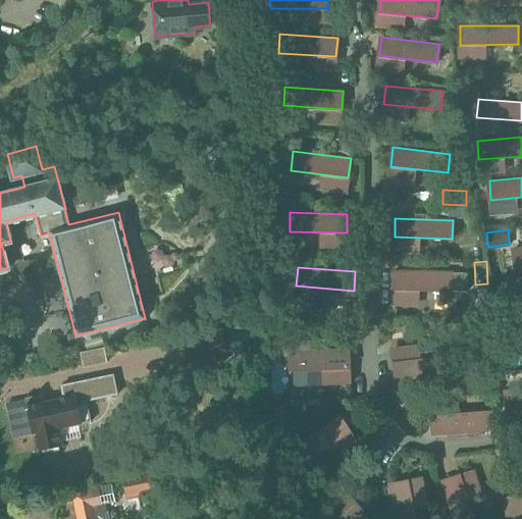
[(394,270),(394,290),(418,290),(451,291),(467,291),(467,271),(451,271),(394,270)]
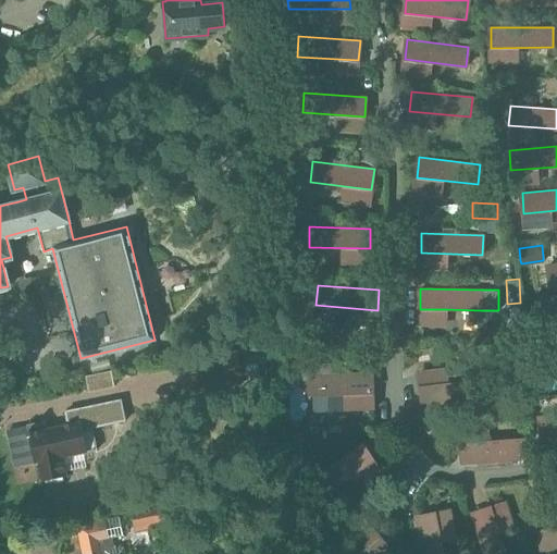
[(300,353),(286,354),(287,369),(300,369),(300,353)]
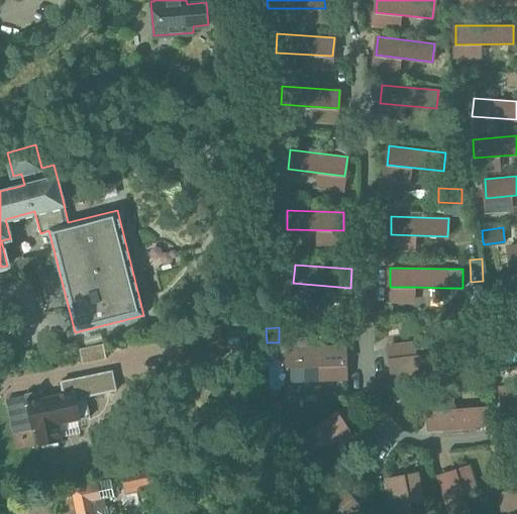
[(472,335),(474,346),(481,345),(479,334),(472,335)]
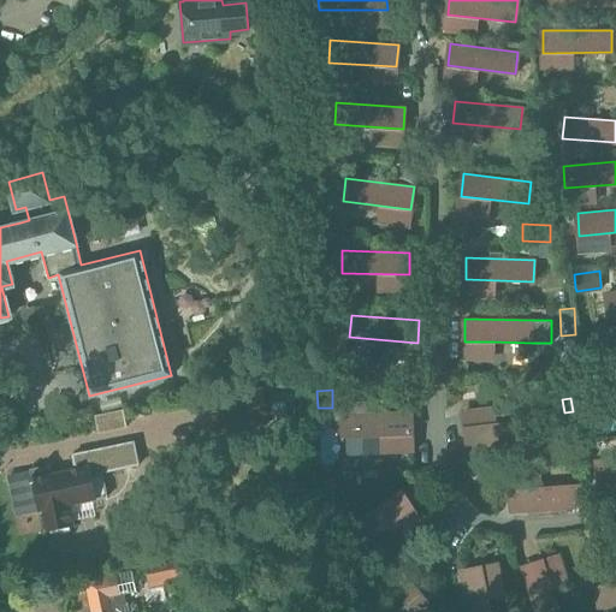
[(343,400),(335,400),(335,419),(343,419),(343,417),(343,415),(345,415),(379,414),(378,399),(343,400)]
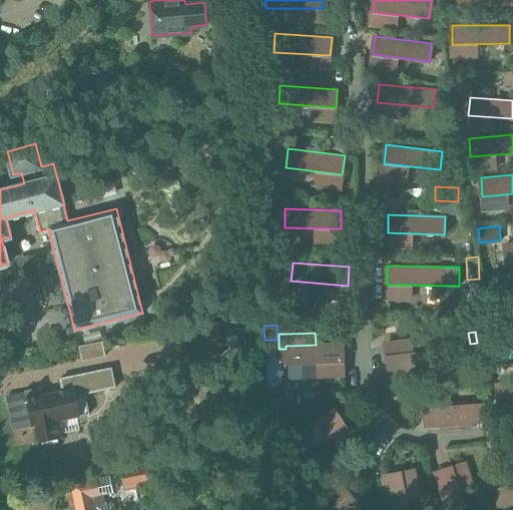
[(410,340),(411,345),(412,351),(412,352),(424,351),(424,349),(423,342),(422,339),(410,340)]
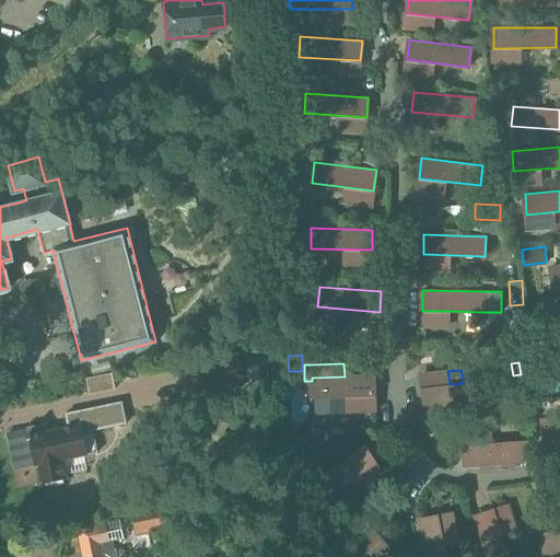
[(86,376),(90,393),(116,387),(113,371),(86,376)]
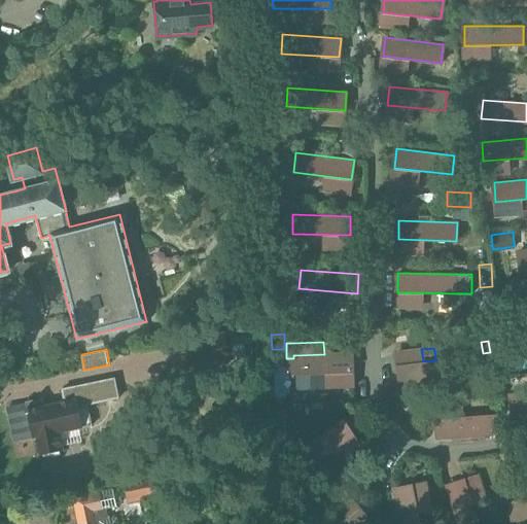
[(352,353),(293,355),(294,374),(327,373),(328,385),(353,384),(352,372),(352,353)]
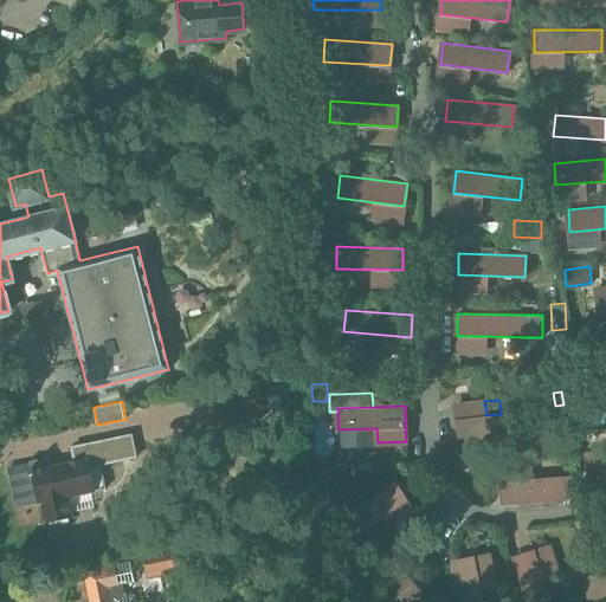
[(461,440),(527,433),(524,410),(458,419),(461,440)]
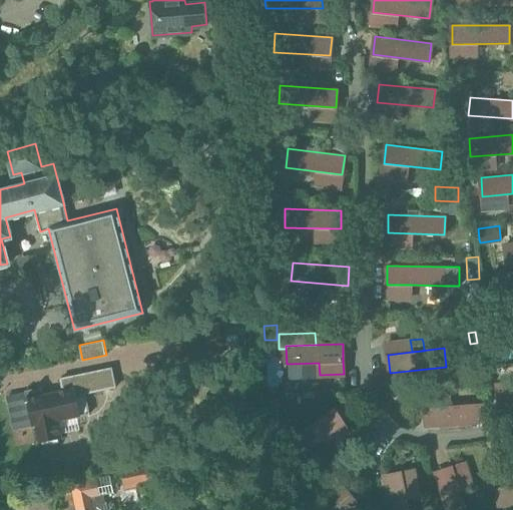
[(512,362),(503,363),(504,372),(512,370),(512,362)]
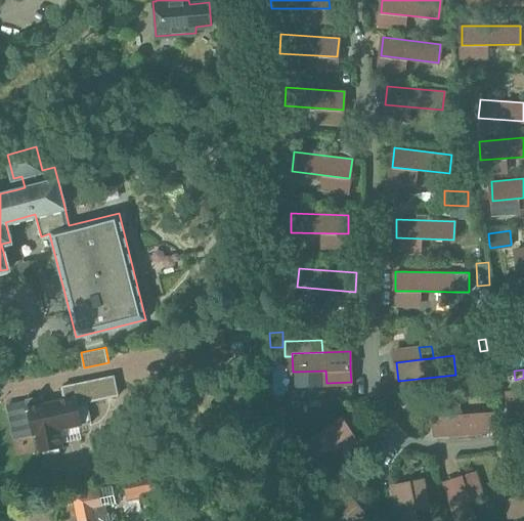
[(27,401),(7,405),(14,437),(33,433),(33,435),(36,434),(39,451),(43,450),(44,453),(59,450),(58,447),(62,446),(58,430),(91,423),(86,401),(118,395),(114,375),(61,387),(63,399),(44,403),(43,395),(26,399),(27,401)]
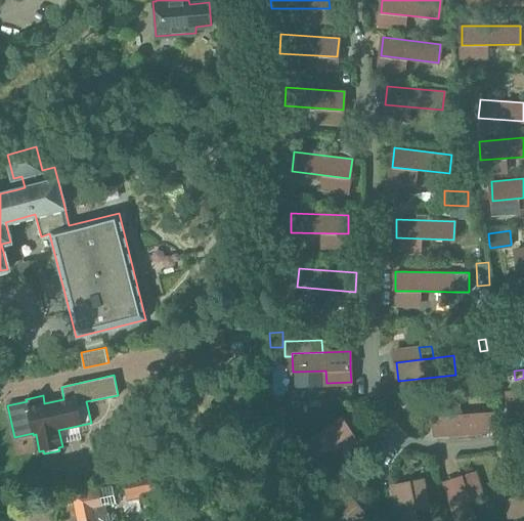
[(511,410),(523,407),(523,388),(508,391),(511,410)]
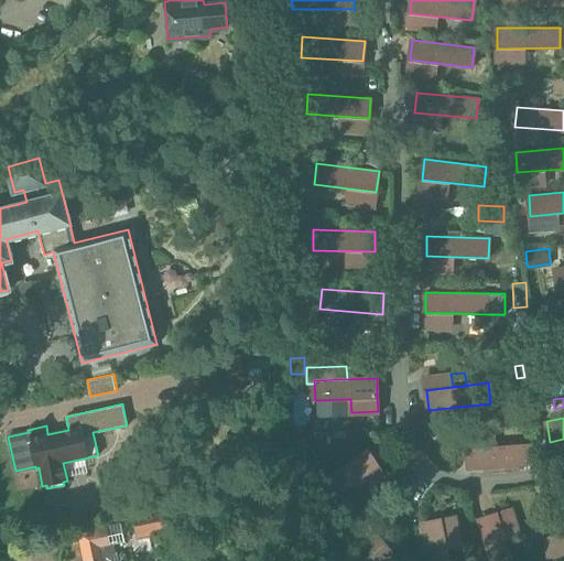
[(469,467),(531,463),(530,442),(468,446),(469,467)]
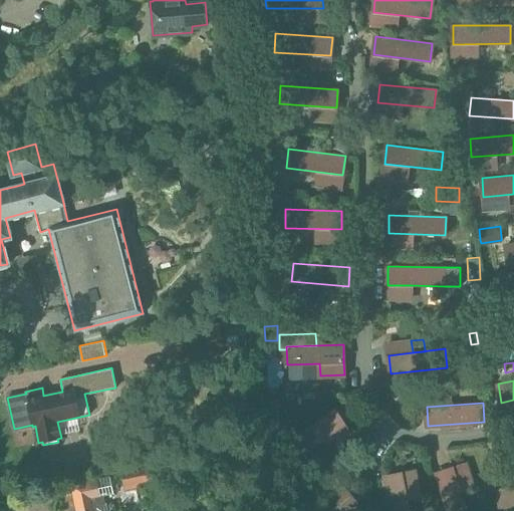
[(298,457),(345,426),(335,411),(287,442),(298,457)]
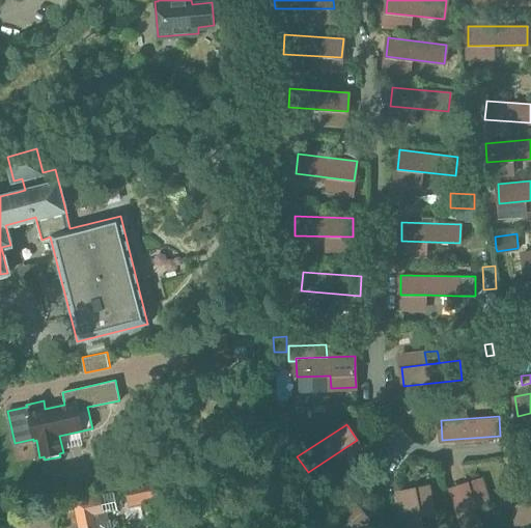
[(160,499),(155,476),(124,484),(129,505),(160,499)]
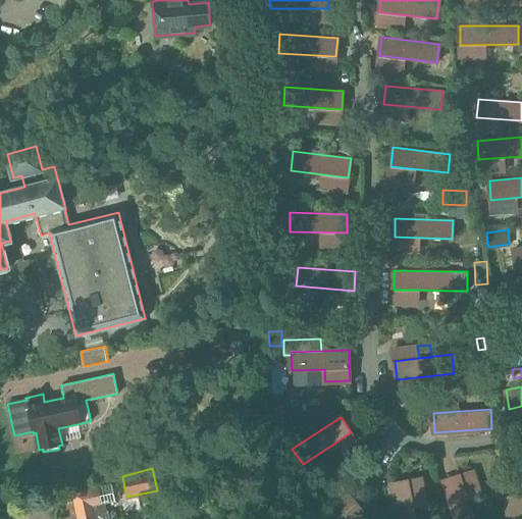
[(456,518),(475,518),(462,475),(444,480),(456,518)]
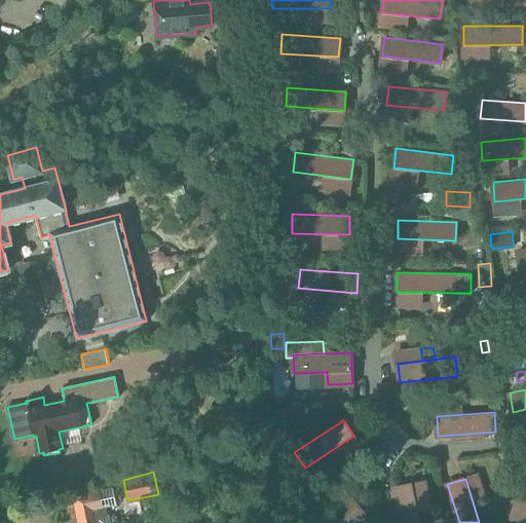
[(401,522),(420,522),(413,484),(395,488),(401,522)]
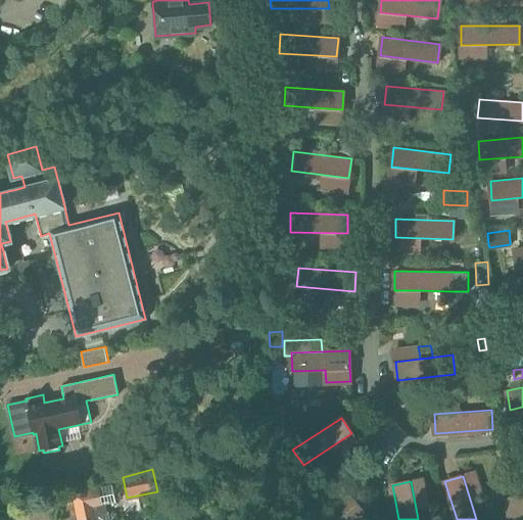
[(79,519),(117,519),(116,514),(108,515),(106,504),(109,504),(109,503),(115,502),(112,486),(74,494),(79,519)]
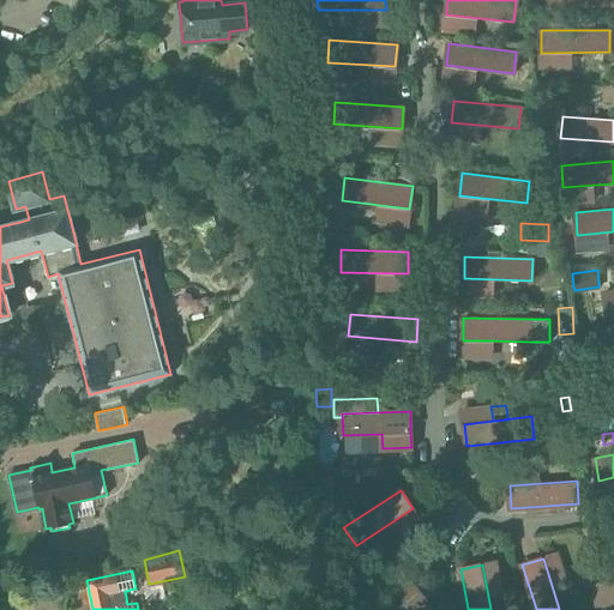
[(395,609),(419,591),(404,574),(360,609),(395,609)]
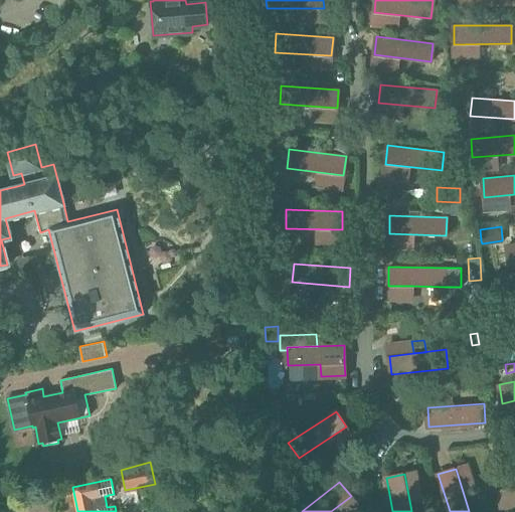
[(502,507),(514,504),(514,485),(498,489),(502,507)]
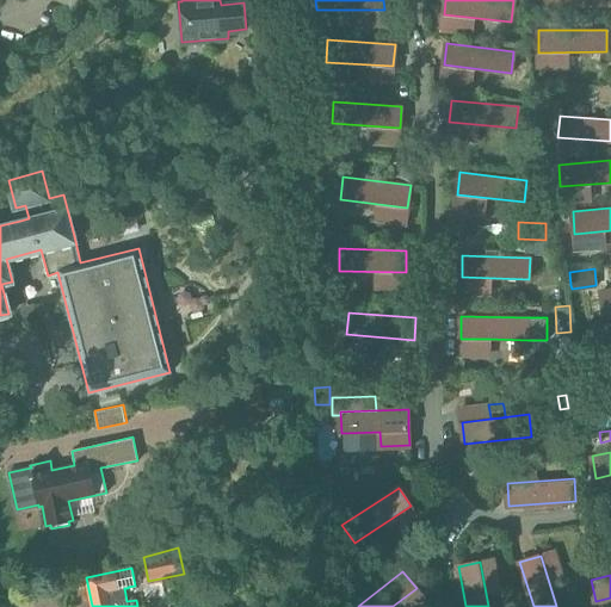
[(11,595),(11,600),(12,605),(22,604),(20,599),(19,594),(11,595)]
